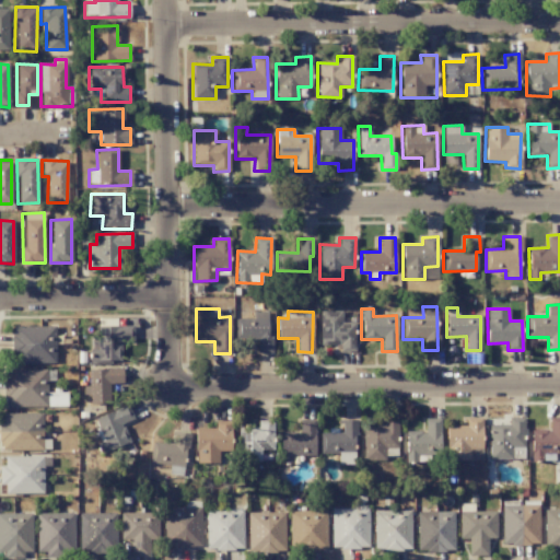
[(339,345),(340,352),(354,351),(354,322),(342,323),(341,311),(319,311),(319,346),(339,345)]
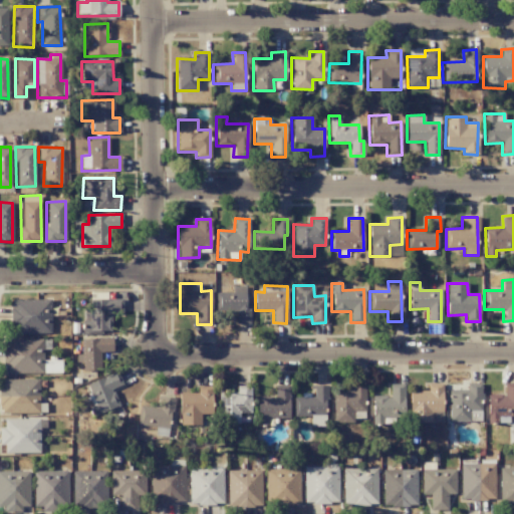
[(250,324),(250,308),(245,307),(245,286),(232,286),(232,292),(217,292),(217,312),(236,312),(236,324),(250,324)]
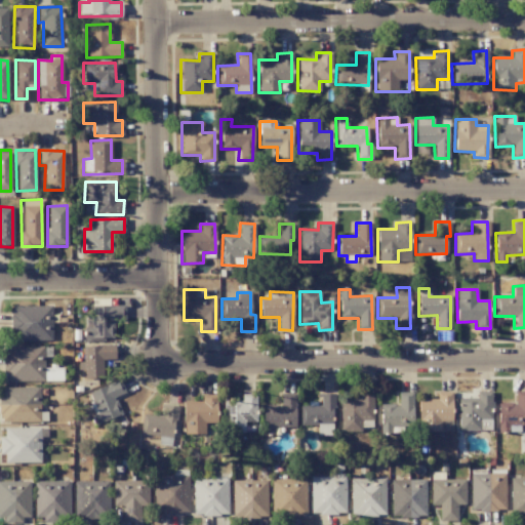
[(51,340),(51,306),(11,306),(11,340),(51,340)]
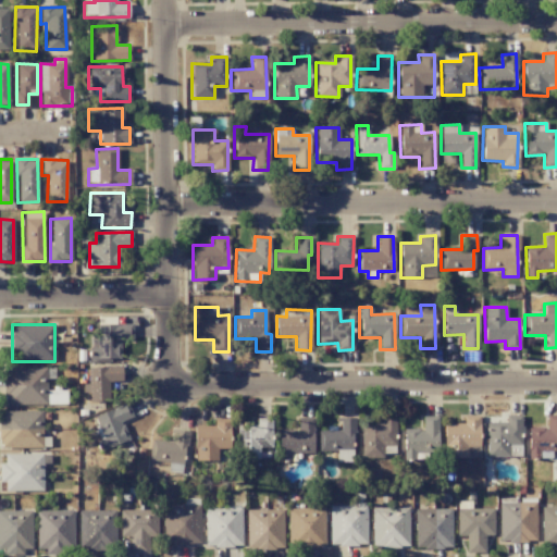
[(133,324),(96,324),(97,335),(90,335),(90,361),(121,360),(120,339),(133,339),(133,324)]
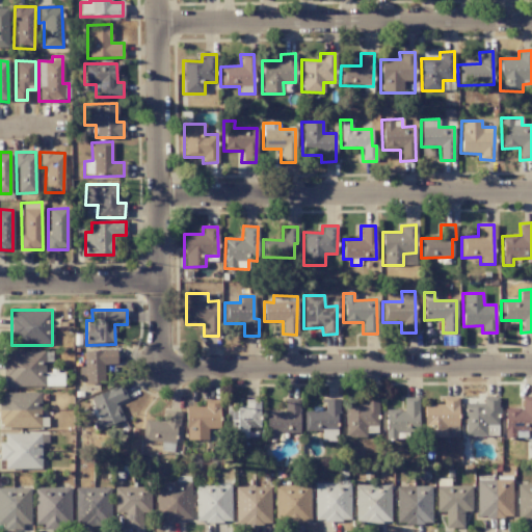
[(82,351),(83,374),(84,383),(104,383),(103,365),(116,364),(115,350),(82,351)]
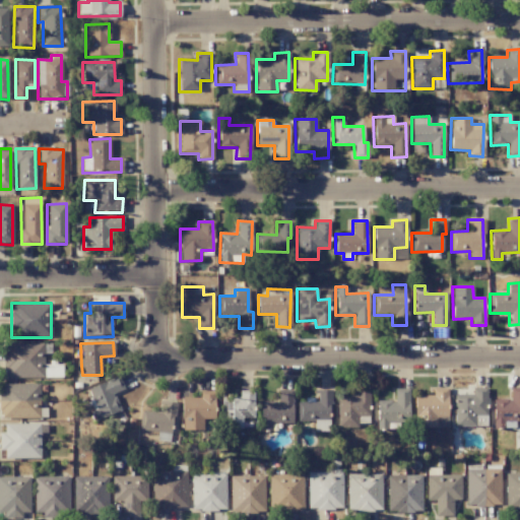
[(3,378),(58,377),(58,370),(55,370),(55,365),(43,365),(43,343),(3,343),(3,378)]
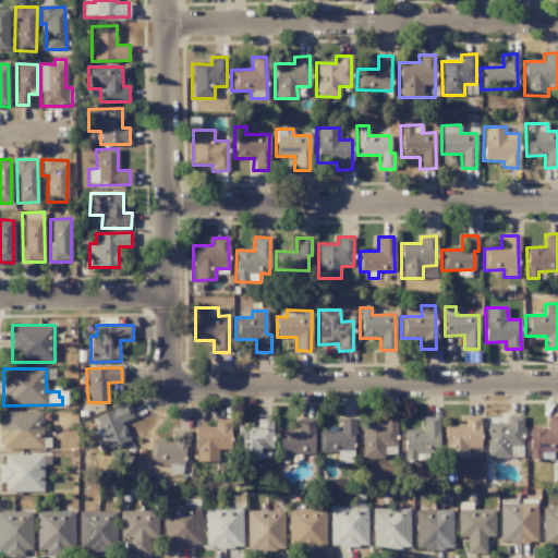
[(104,451),(130,443),(122,422),(133,417),(128,403),(92,416),(104,451)]
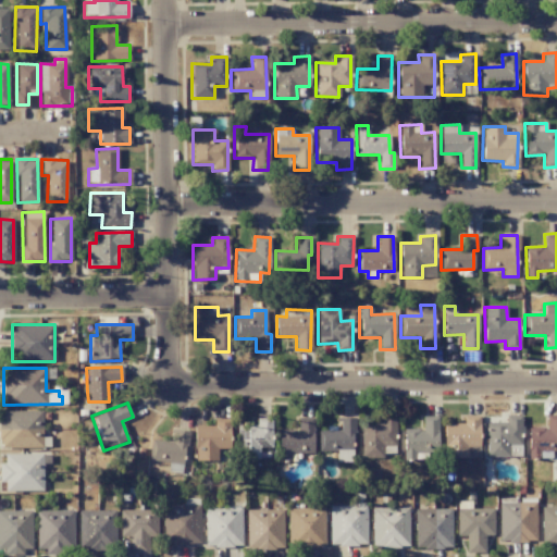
[(41,410),(0,411),(0,448),(42,447),(41,410)]
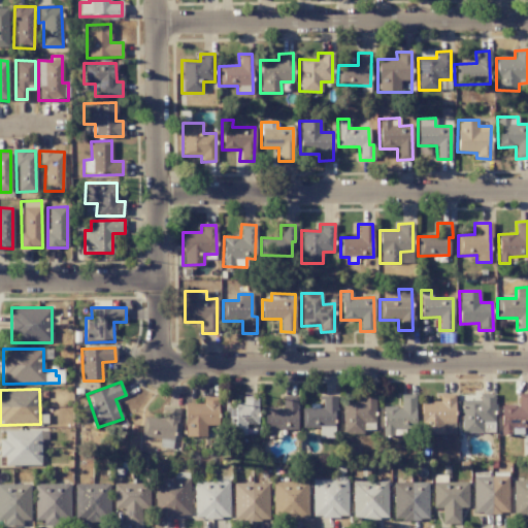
[(500,405),(500,435),(523,435),(523,426),(527,425),(527,393),(518,394),(518,405),(500,405)]
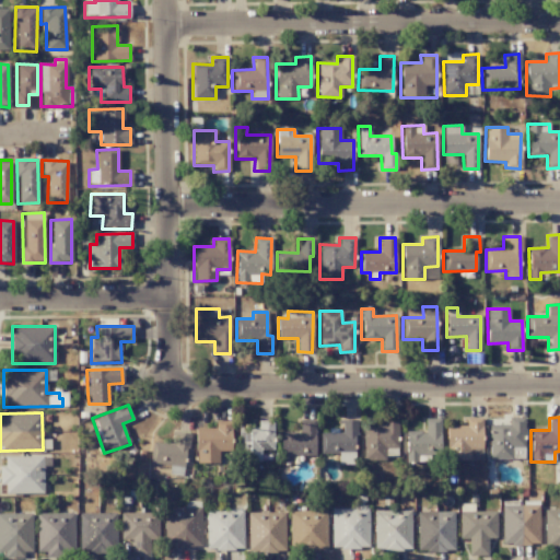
[(406,431),(405,462),(417,462),(417,455),(440,456),(440,419),(424,418),(424,431),(406,431)]
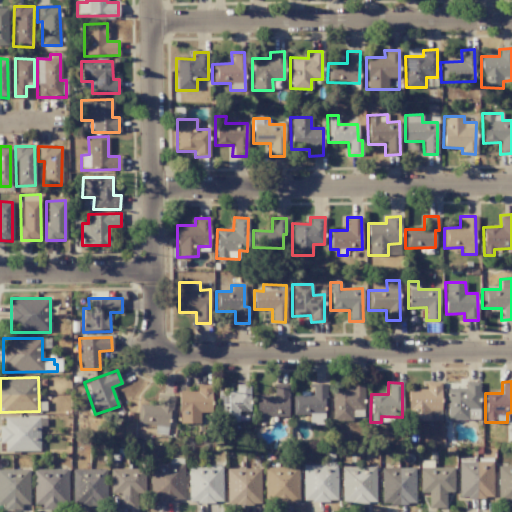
[(440,410),(440,382),(426,383),(426,389),(408,390),(408,422),(429,421),(428,411),(440,410)]
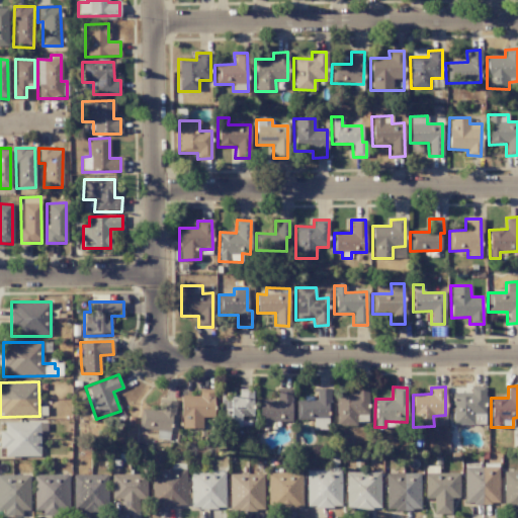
[(452,425),(485,424),(484,386),(470,386),(470,393),(451,394),(452,425)]
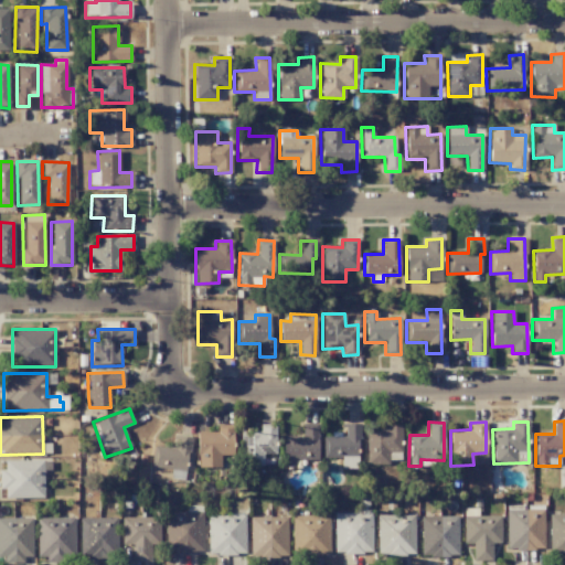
[(401,423),(385,423),(385,429),(365,429),(366,465),(388,465),(388,460),(401,459),(401,423)]
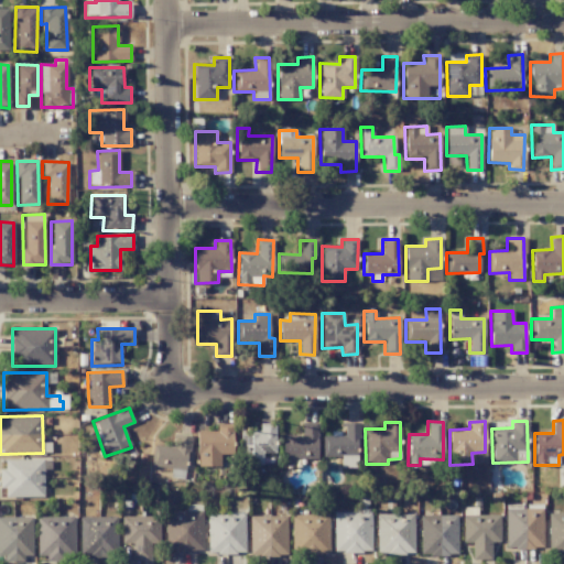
[(216,432),(197,431),(196,466),(219,467),(219,454),(231,455),(232,424),(216,423),(216,432)]
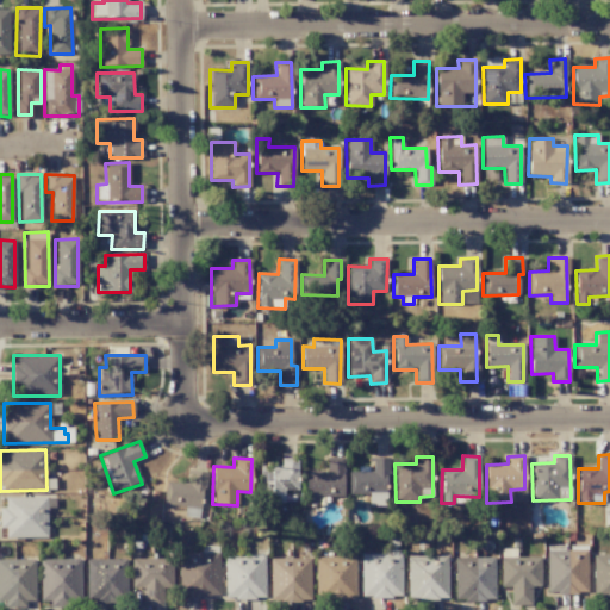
[(297,458),(280,458),(280,466),(260,466),(261,503),(284,502),(282,490),(297,490),(297,458)]
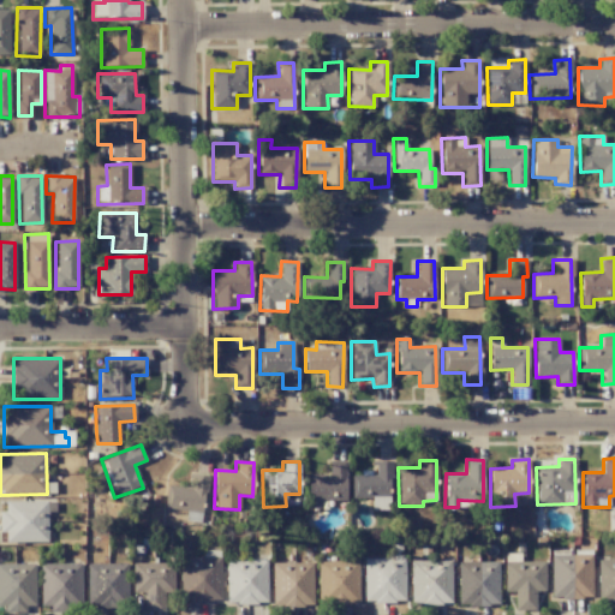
[(308,509),(320,508),(320,501),(346,501),(345,461),(328,461),(328,475),(308,475),(308,509)]
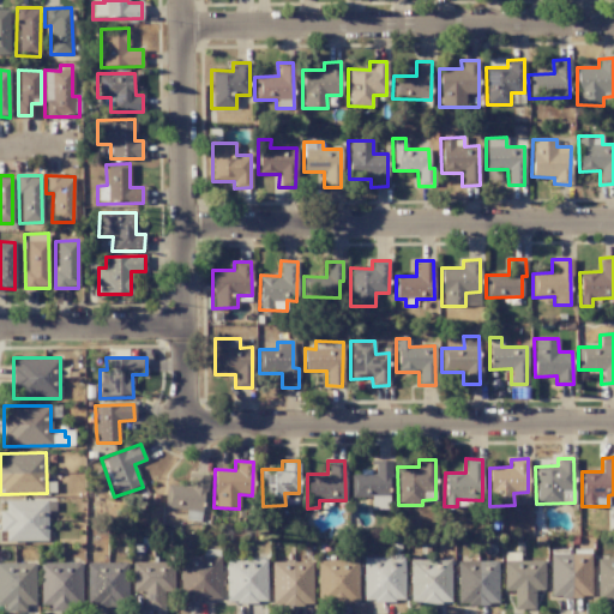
[(389,461),(373,461),(373,473),(351,473),(351,498),(371,498),(371,509),(389,509),(389,461)]
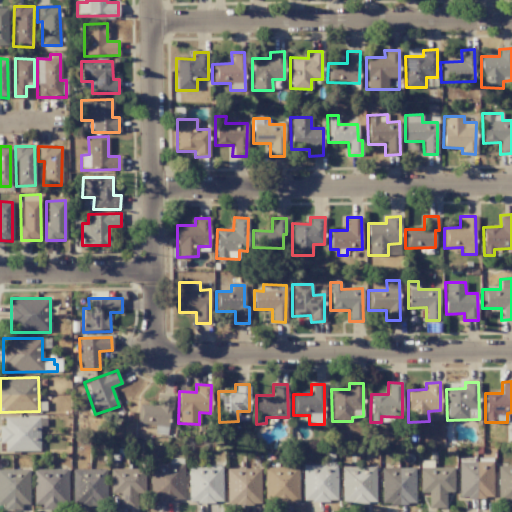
[(158,405),(138,404),(136,424),(169,426),(171,396),(158,395),(158,405)]
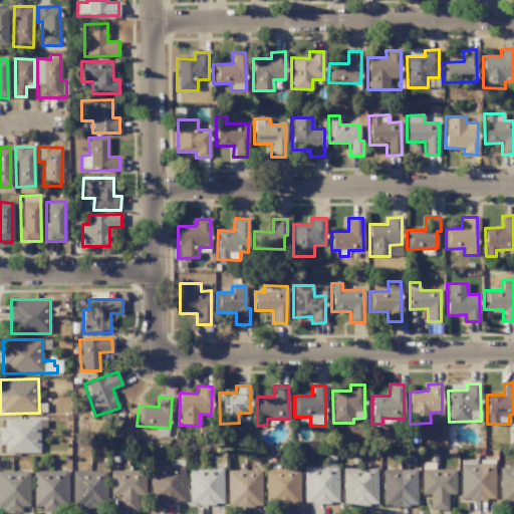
[(39,453),(38,419),(4,419),(4,428),(0,427),(0,445),(4,445),(4,453),(39,453)]
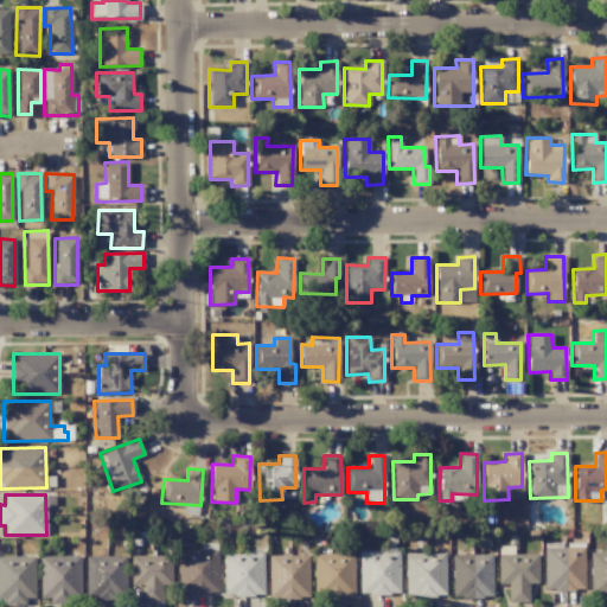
[(543,548),(544,592),(583,590),(583,542),(567,543),(567,548),(543,548)]
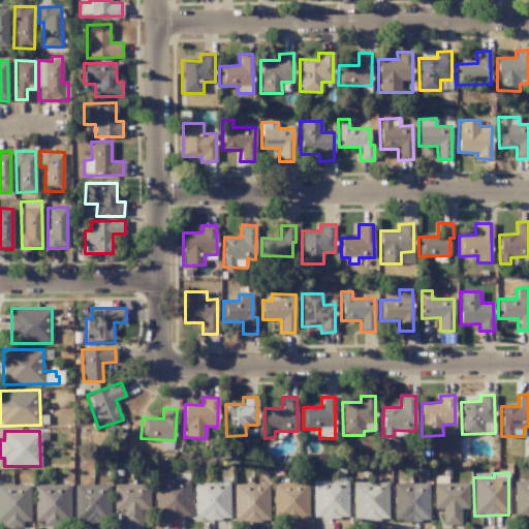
[(174,479),(154,479),(155,518),(190,517),(189,473),(174,473),(174,479)]
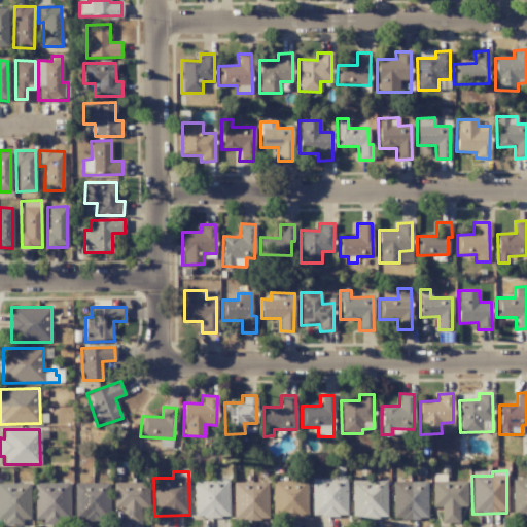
[(311,478),(312,516),(347,516),(346,478),(311,478)]
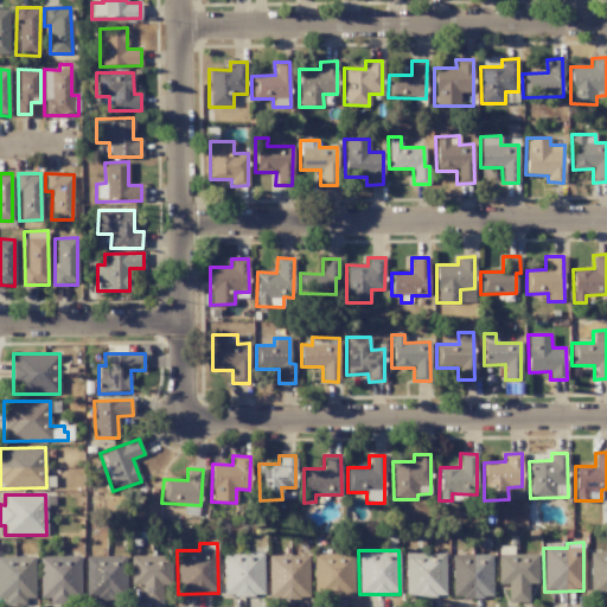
[(508,602),(528,601),(528,583),(537,583),(537,551),(498,551),(498,583),(508,583),(508,602)]
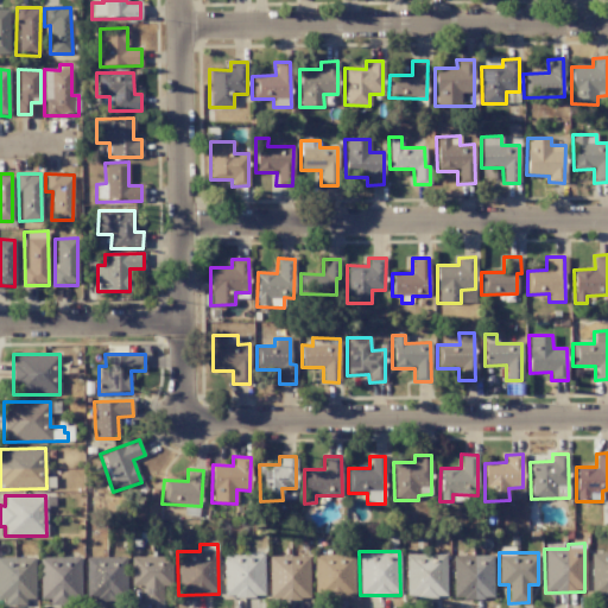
[(607,552),(590,553),(590,597),(607,596),(607,552)]
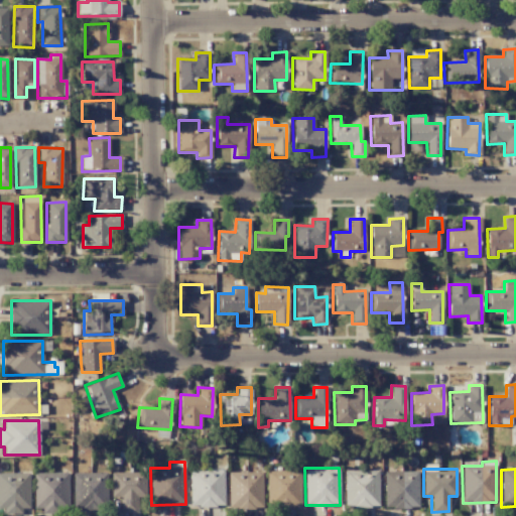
[(224,470),(189,470),(189,506),(224,506),(224,470)]
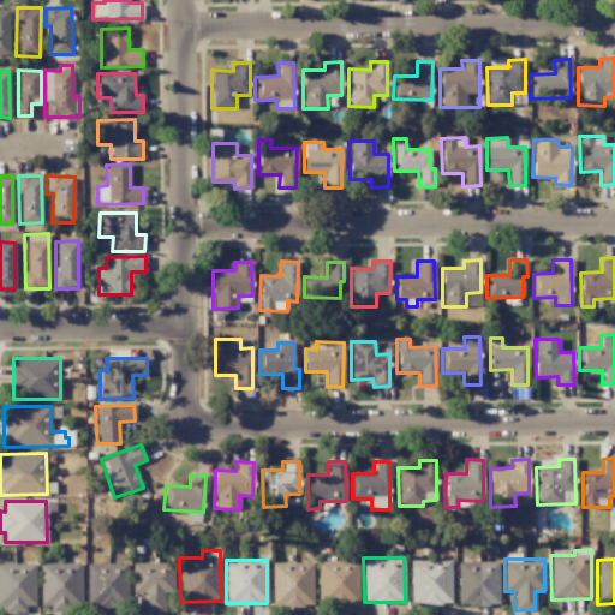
[(451,560),(411,561),(411,604),(451,604),(451,560)]
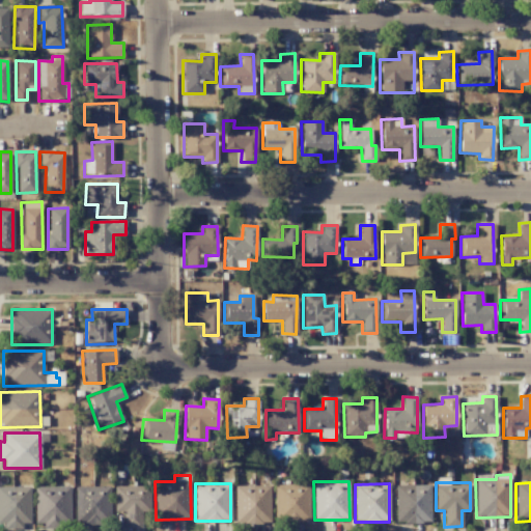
[(309,484),(274,484),(274,522),(309,522),(309,484)]
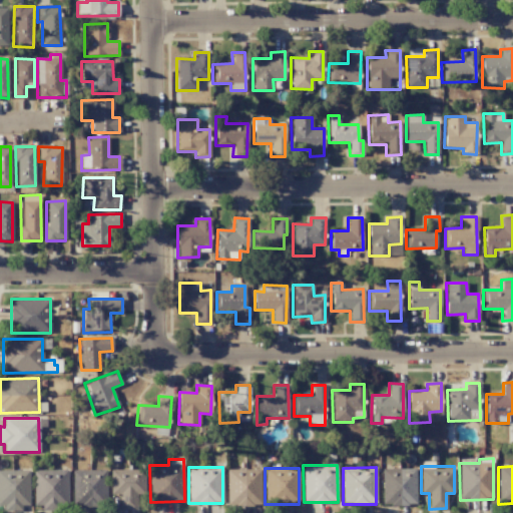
[(136,510),(136,494),(144,494),(144,469),(110,470),(110,495),(119,495),(119,510),(136,510)]
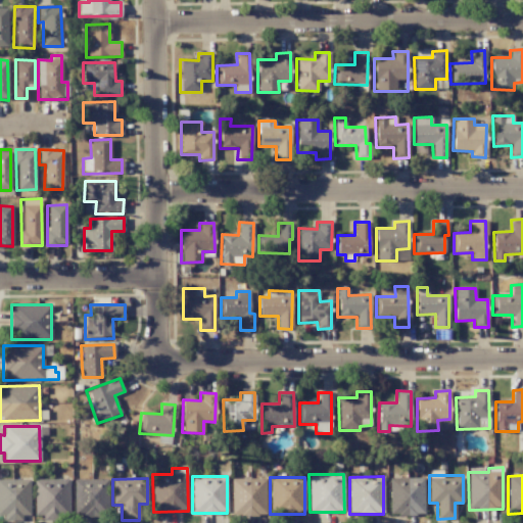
[(266,516),(265,478),(230,479),(231,517),(266,516)]
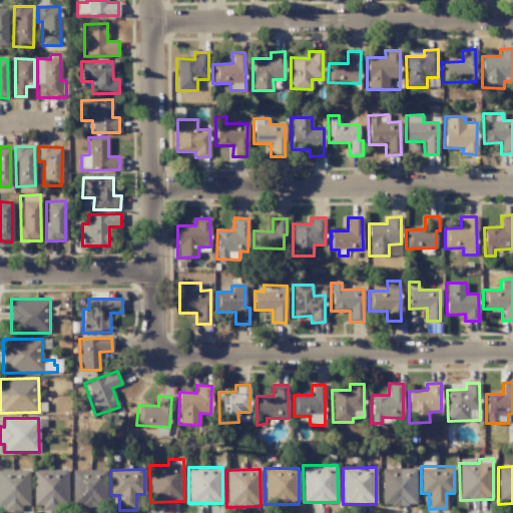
[(415,506),(416,469),(382,469),(382,505),(415,506)]
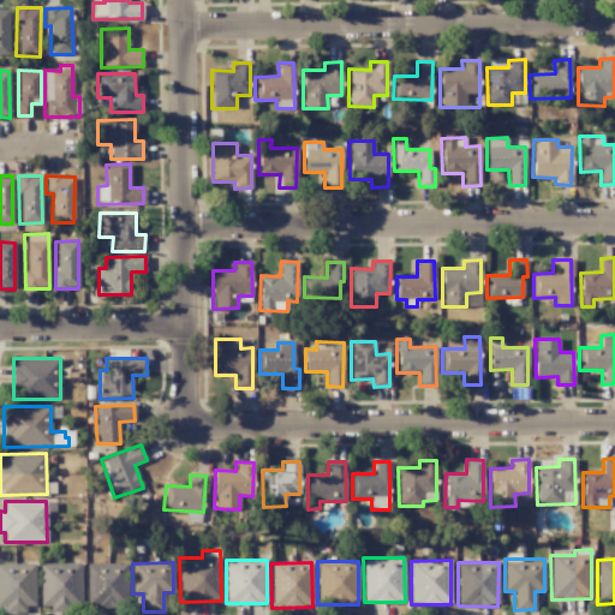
[(34,563),(0,563),(0,605),(4,607),(4,613),(25,611),(25,607),(35,605),(34,563)]
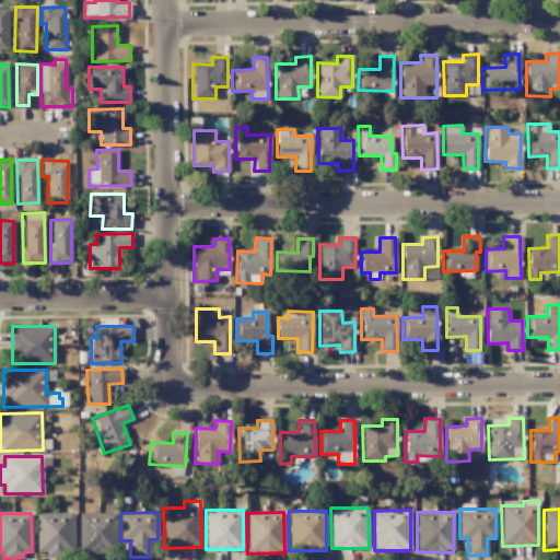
[(74,513),(37,513),(36,552),(46,552),(46,556),(73,556),(74,513)]
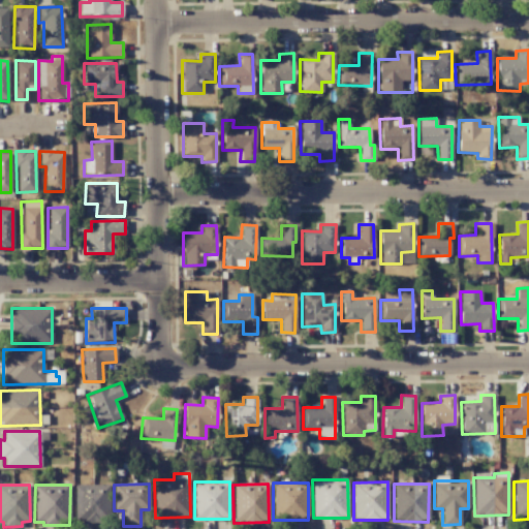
[(109,485),(73,485),(74,523),(110,523),(109,485)]
